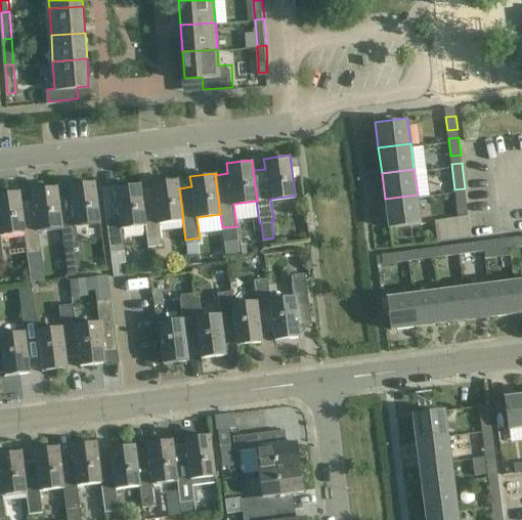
[(145,224),(144,224),(147,245),(162,243),(159,222),(182,219),(183,219),(179,188),(178,178),(153,181),(154,191),(142,192),(141,193),(145,224)]
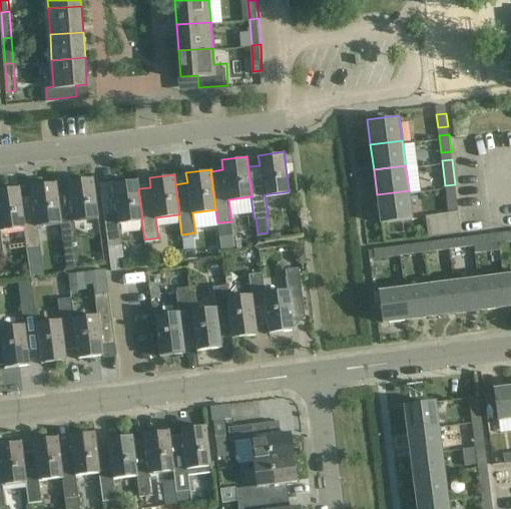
[(57,190),(57,191),(61,220),(60,220),(63,241),(66,266),(79,265),(78,253),(75,255),(73,240),(77,239),(74,218),(98,215),(93,176),(67,179),(69,189),(57,190)]
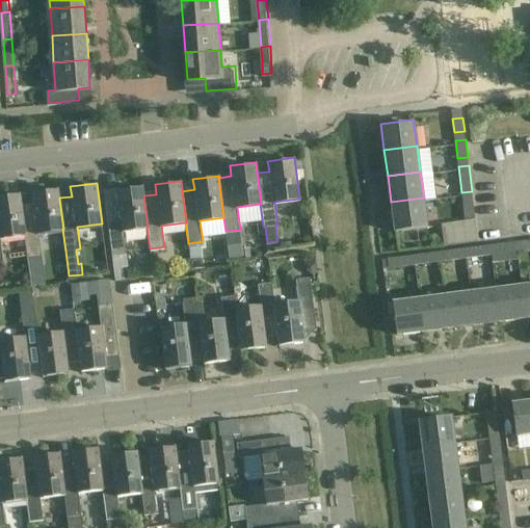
[(123,231),(147,228),(148,228),(143,196),(144,195),(142,185),(116,189),(117,200),(105,201),(112,254),(126,252),(123,231)]
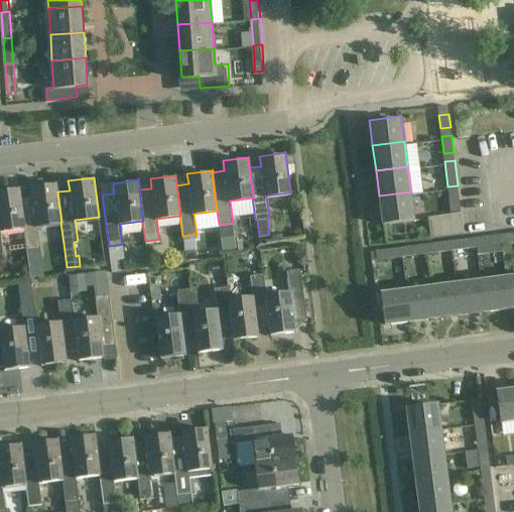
[(37,225),(60,222),(57,193),(57,192),(56,181),(31,185),(32,195),(21,197),(20,197),(24,227),(27,248),(40,246),(37,225)]
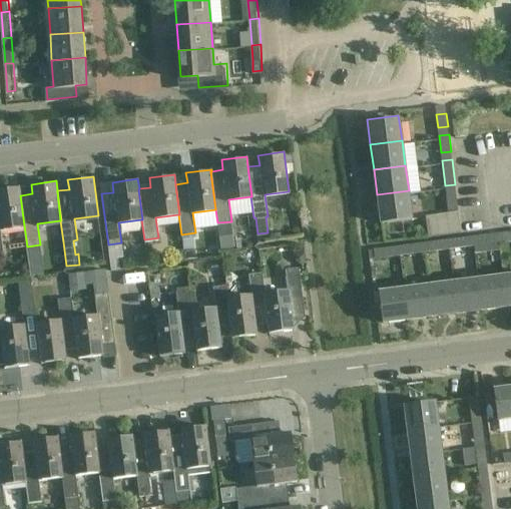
[(448,210),(427,213),(429,233),(461,229),(458,210),(455,184),(445,185),(448,210)]
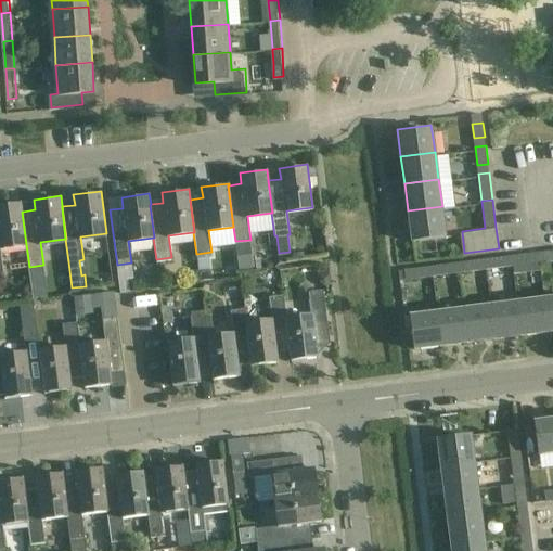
[(22,212),(23,212),(21,201),(0,203),(0,270),(4,270),(1,247),(26,244),(22,212)]
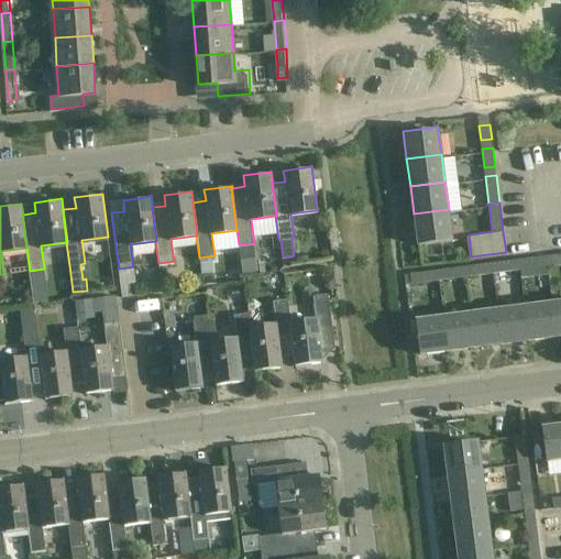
[(449,209),(414,214),(417,241),(452,237),(449,209)]
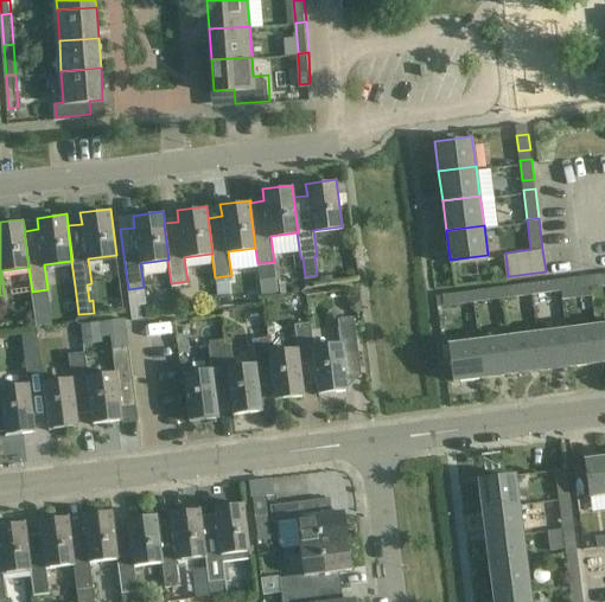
[(604,270),(590,273),(588,274),(590,285),(591,285),(604,282),(604,270)]
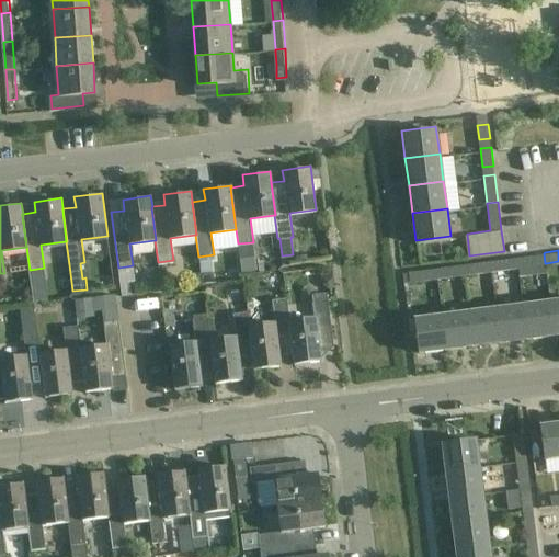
[(517,257),(518,266),(520,266),(536,264),(535,254),(517,257)]
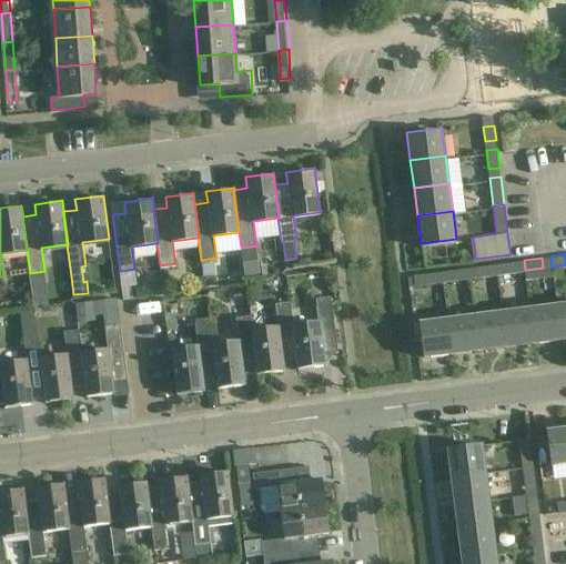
[(497,263),(496,263),(497,274),(498,274),(516,272),(515,261),(512,261),(497,263)]
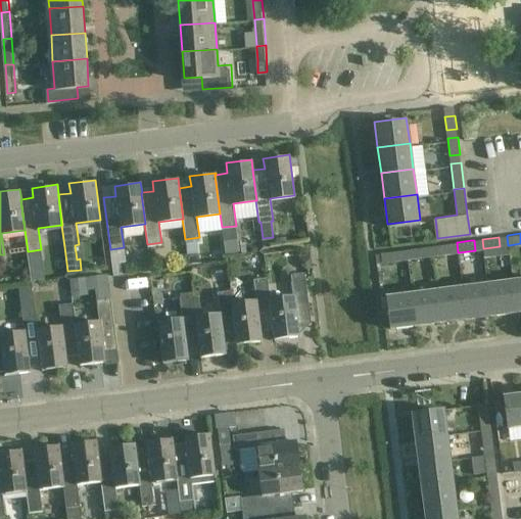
[(432,245),(433,255),(452,253),(458,252),(457,242),(450,243),(432,245)]
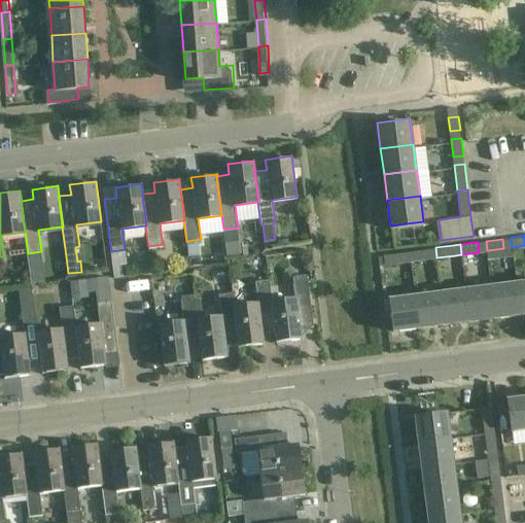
[(427,248),(410,250),(411,260),(428,258),(427,248)]
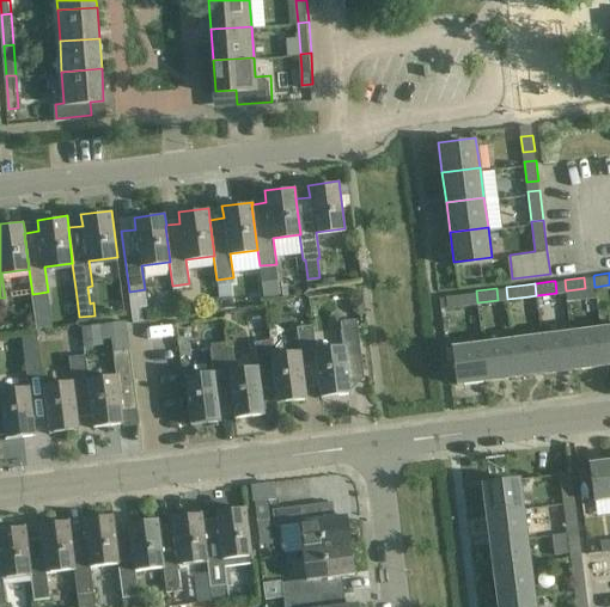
[(476,290),(440,295),(441,306),(449,306),(477,302),(476,290)]
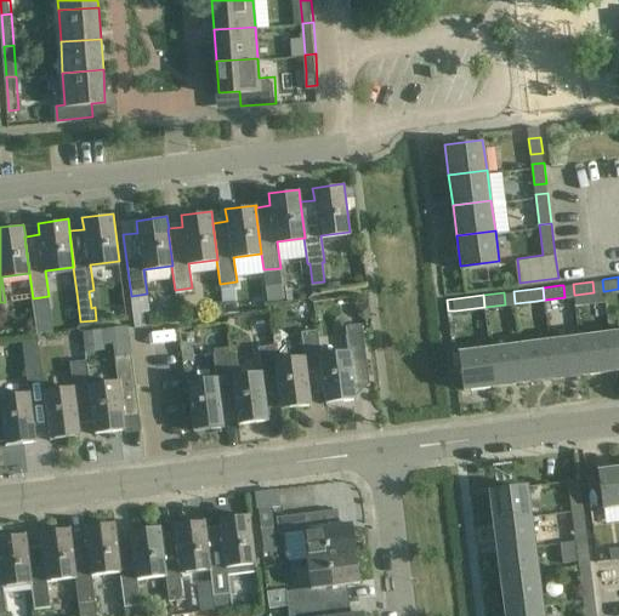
[(347,348),(319,352),(324,388),(325,401),(356,397),(355,385),(370,382),(362,321),(344,324),(347,348)]
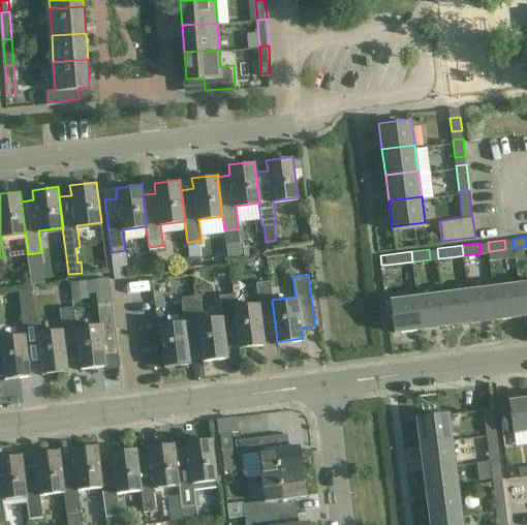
[(100,323),(76,327),(75,327),(80,358),(79,358),(81,367),(106,364),(104,354),(118,352),(112,300),(110,277),(87,279),(89,290),(96,290),(97,302),(100,323)]
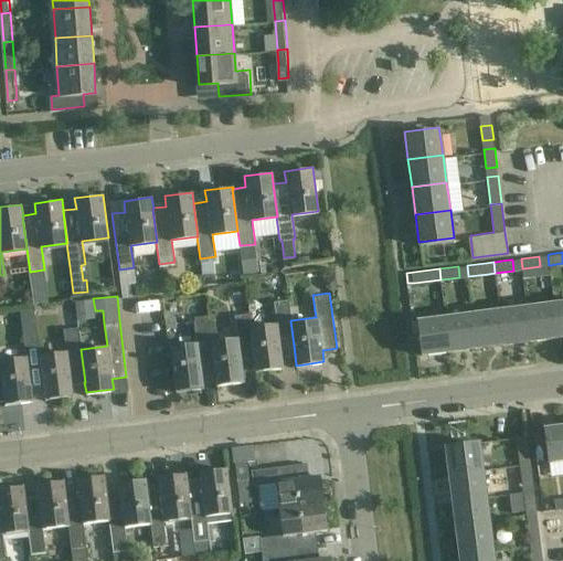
[(282,356),(295,353),(290,320),(288,298),(273,300),(276,323),(251,326),(256,368),(255,368),(255,370),(283,367),(282,356)]
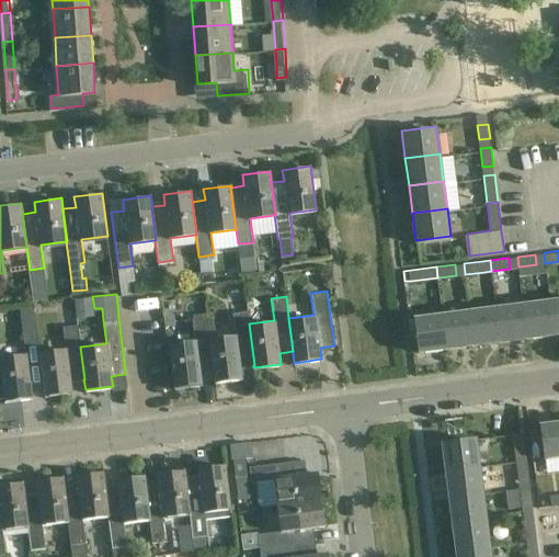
[(558,297),(549,298),(554,332),(558,331),(558,297)]
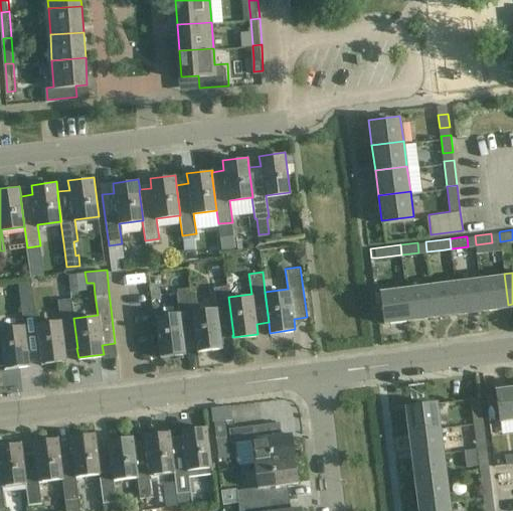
[(504,274),(480,277),(484,308),(508,305),(504,274)]
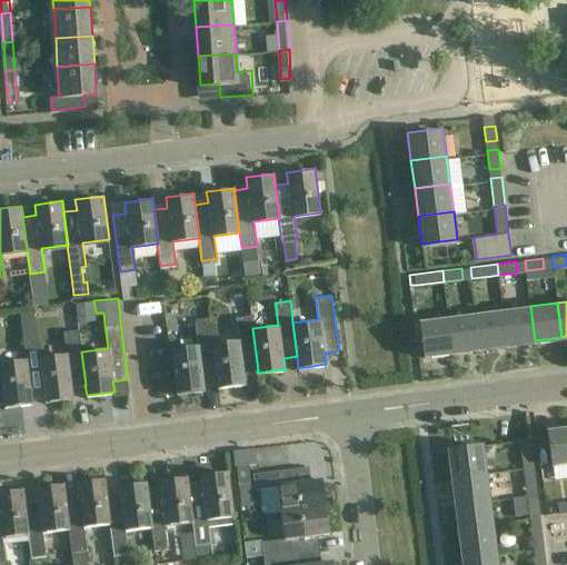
[(530,306),(503,310),(507,344),(535,340),(530,306)]
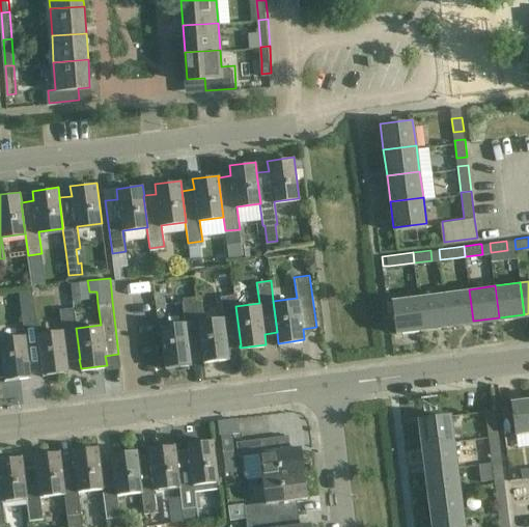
[(469,289),(444,293),(448,324),(473,321),(469,289)]
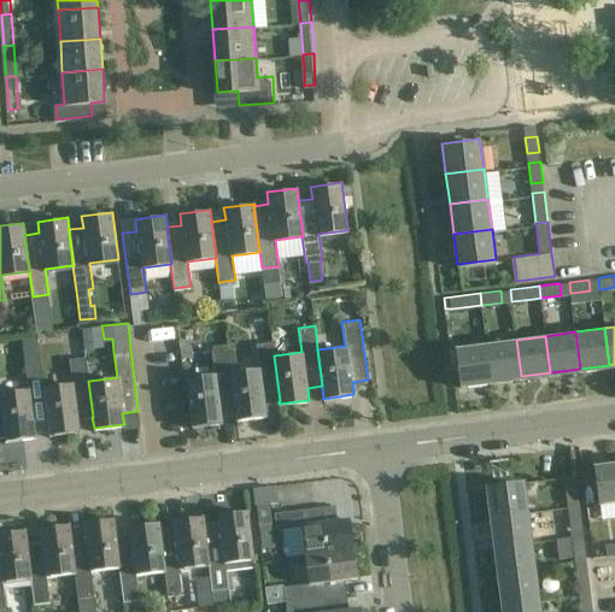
[(235,407),(234,407),(236,419),(267,416),(264,404),(279,401),(280,401),(274,355),(271,340),(256,342),(259,368),(232,371),(230,371),(235,407)]
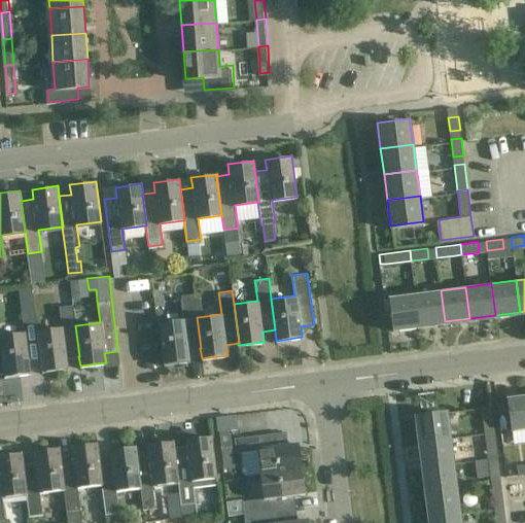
[(441,290),(415,293),(419,325),(445,321),(441,290)]
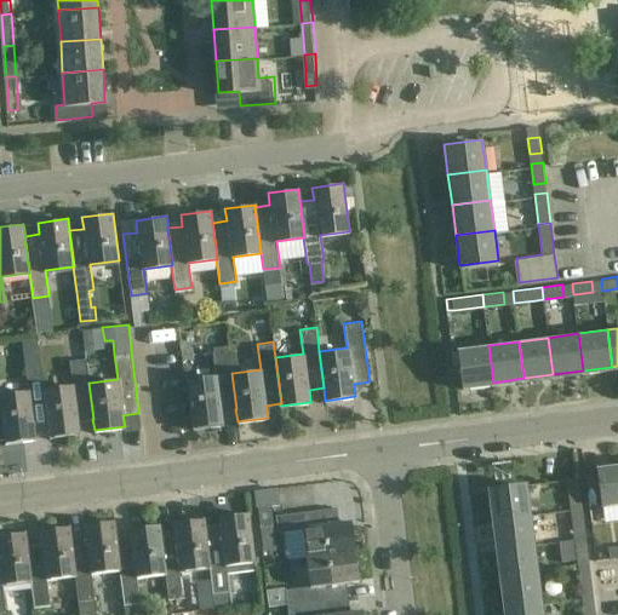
[(463,386),(493,383),(488,345),(458,349),(463,386)]
